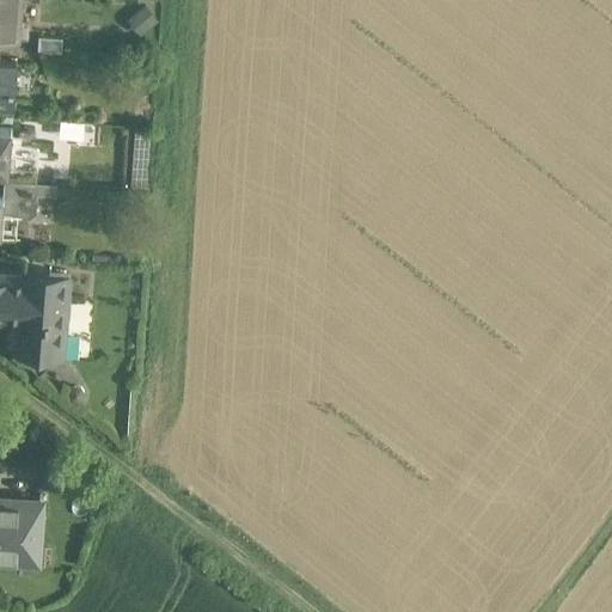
[(23,0),(0,0),(0,34),(20,36),(23,0)]
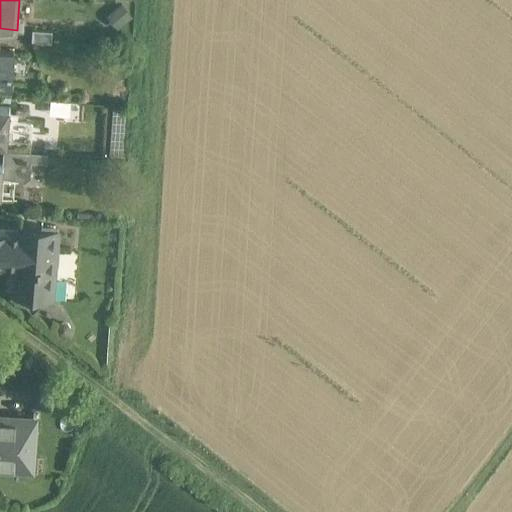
[(54,33),(35,32),(34,42),(53,43),(54,33)]
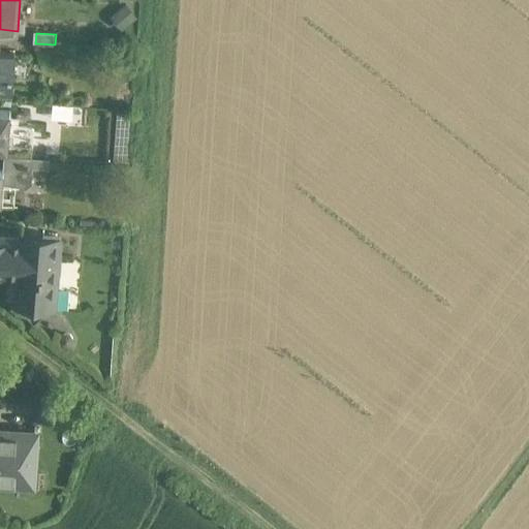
[(1,51),(0,50),(0,86),(4,87),(14,88),(17,55),(1,54),(1,51)]
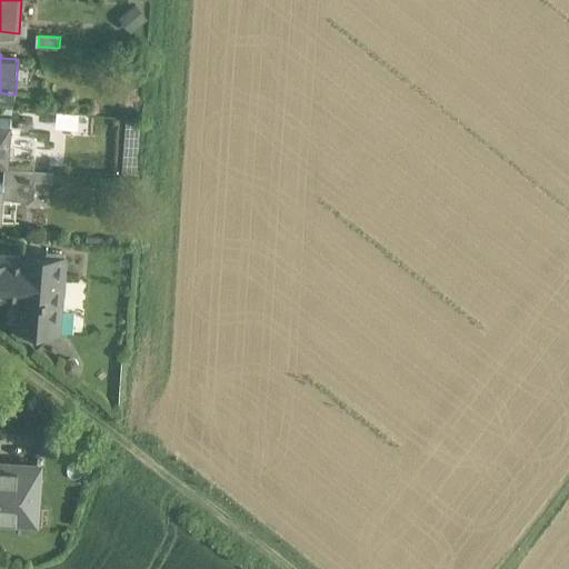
[(11,119),(0,118),(0,158),(6,159),(8,159),(9,156),(35,158),(36,158),(37,137),(19,136),(19,129),(10,129),(11,119)]
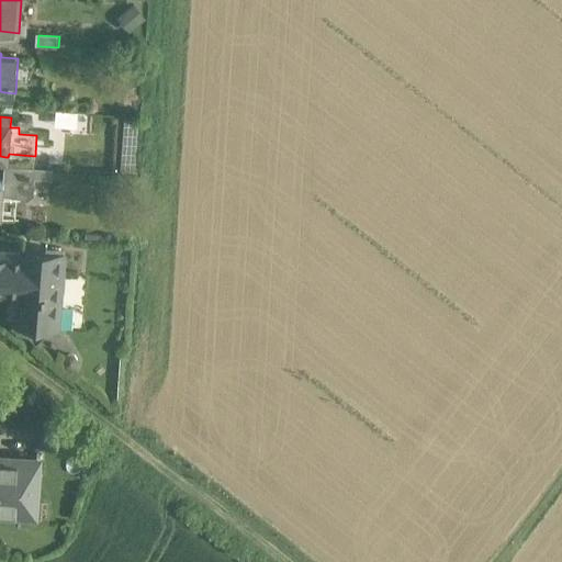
[(34,156),(9,154),(8,157),(6,157),(4,168),(22,169),(33,170),(34,156)]
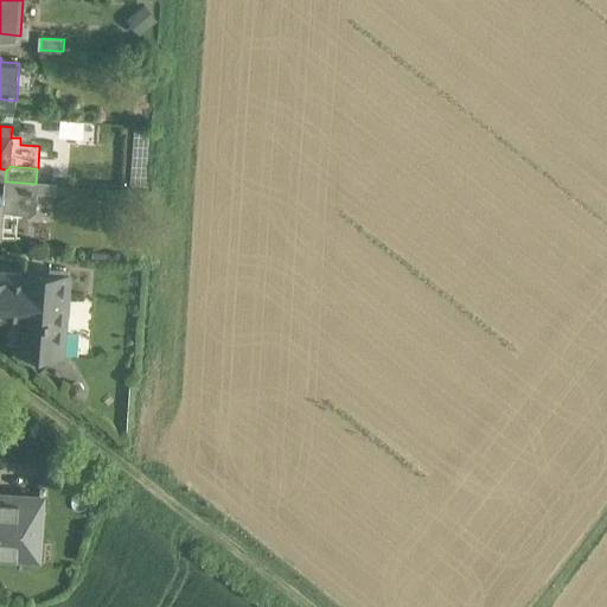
[(24,183),(5,181),(2,195),(10,196),(8,215),(21,215),(24,183)]
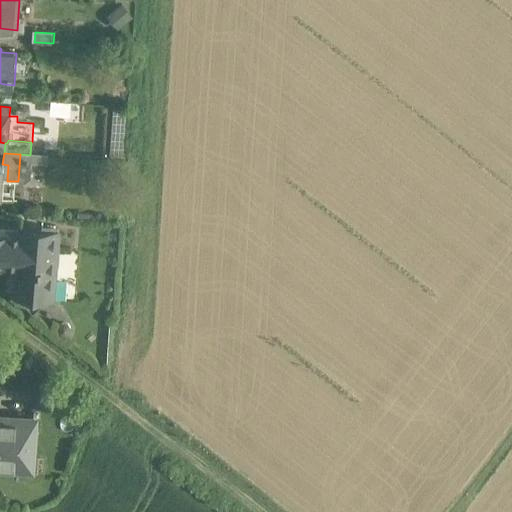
[(2,164),(0,163),(0,195),(6,196),(7,181),(8,165),(2,164)]
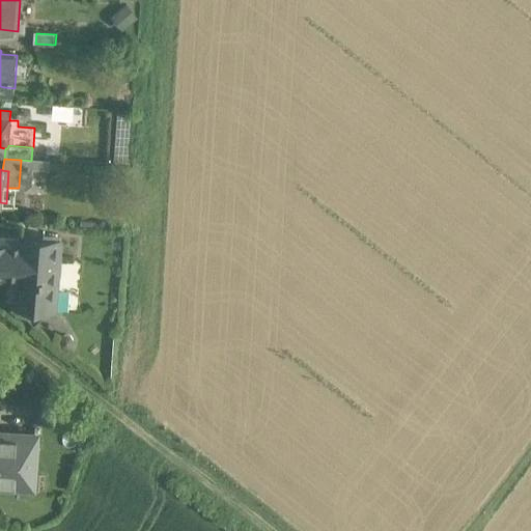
[(45,242),(0,239),(0,274),(22,276),(21,304),(17,304),(17,306),(56,308),(61,235),(45,234),(45,242)]
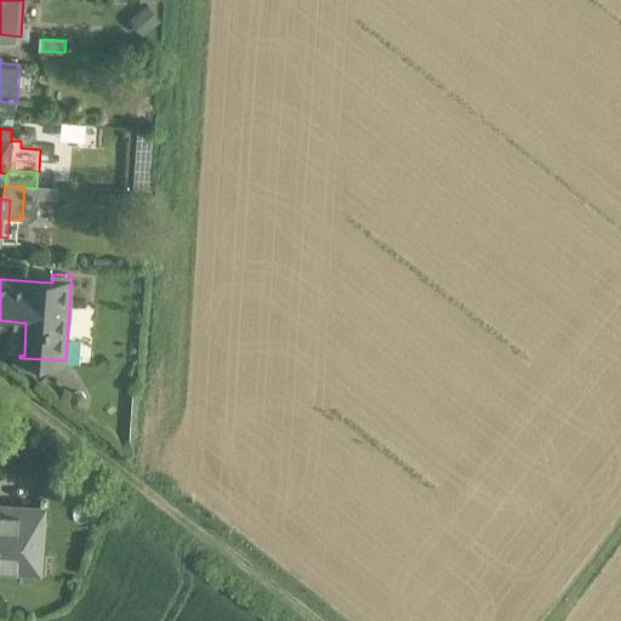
[(44,510),(0,506),(0,554),(41,558),(44,510)]
